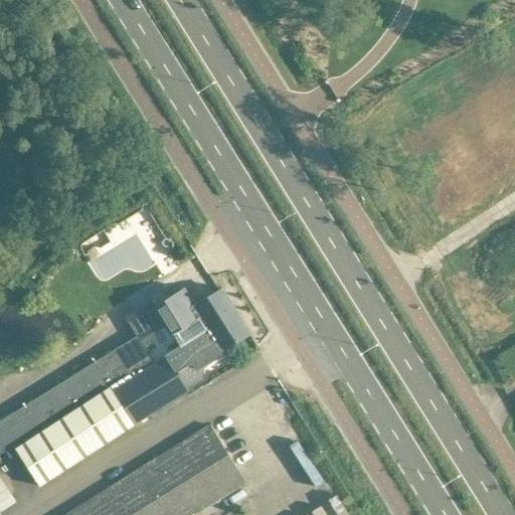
[(128,318),(127,319),(138,336),(141,341),(142,341),(167,325),(180,345),(181,346),(206,329),(236,310),(222,288),(219,290),(196,305),(193,301),(190,303),(182,292),(186,289),(185,288),(157,306),(154,302),(153,302),(154,303),(128,319),(128,318)]
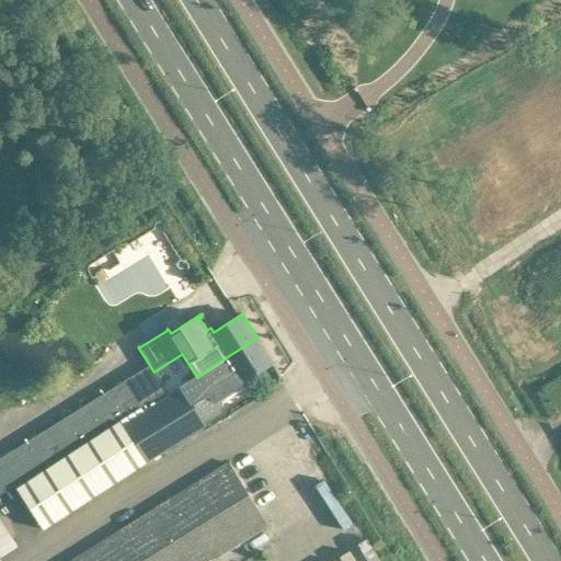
[(196,376),(180,387),(181,389),(191,403),(192,402),(212,390),(216,398),(240,384),(254,374),(255,375),(259,373),(258,371),(273,362),(258,338),(225,358),(197,377),(196,376)]
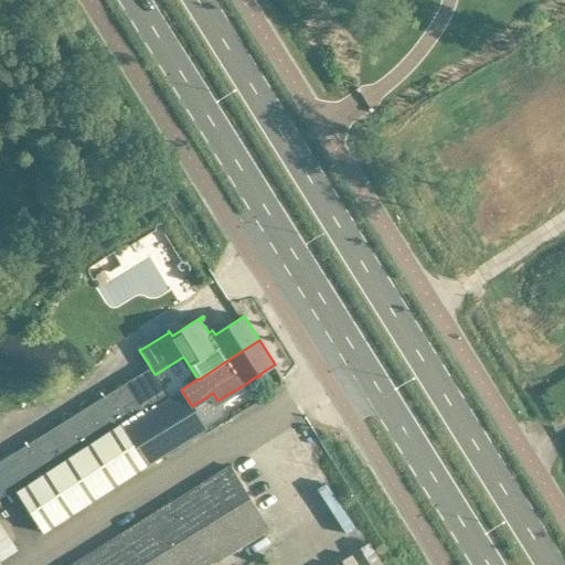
[(151,369),(128,383),(145,409),(169,395),(156,374),(155,374),(151,369)]
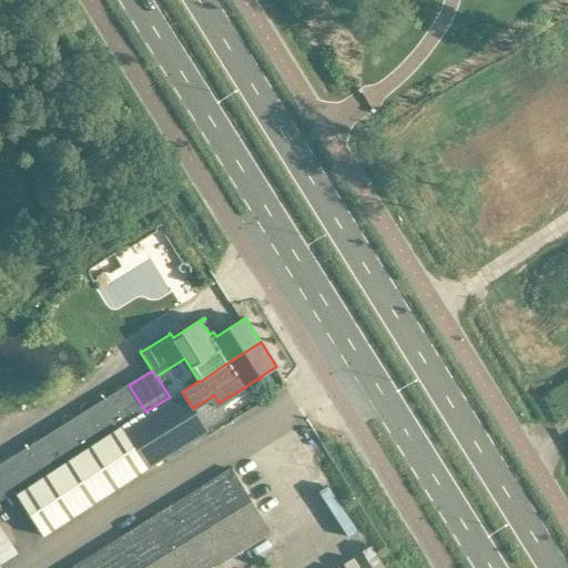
[(0,466),(0,503),(17,493),(145,412),(129,385),(0,466)]
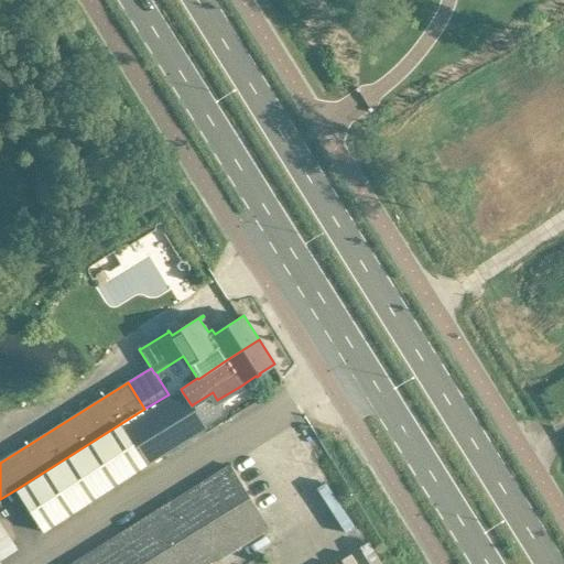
[(144,409),(17,489),(28,506),(46,533),(148,465),(185,442),(208,427),(206,424),(193,404),(192,405),(182,391),(171,398),(169,394),(144,409)]
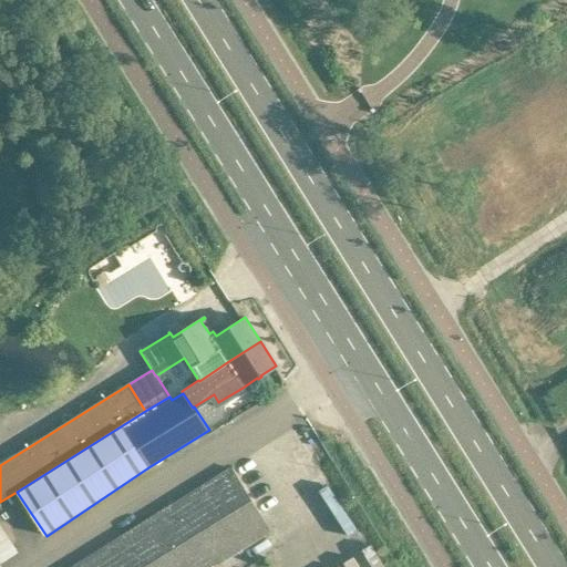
[(75,566),(214,566),(272,531),(233,467),(75,566)]
